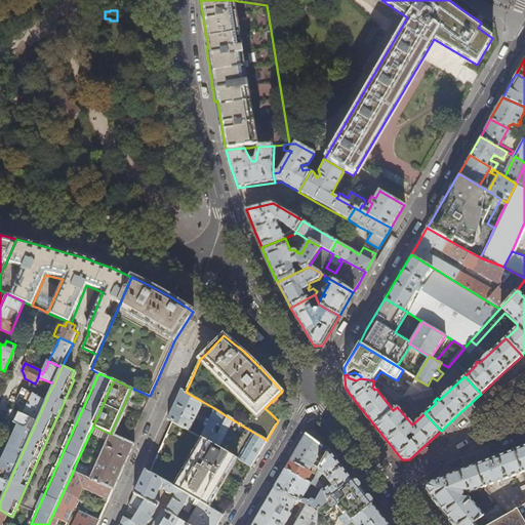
[(198,418),(199,415),(197,414),(203,402),(186,392),(182,389),(174,403),(168,418),(172,421),(190,432),(196,417),(198,418)]
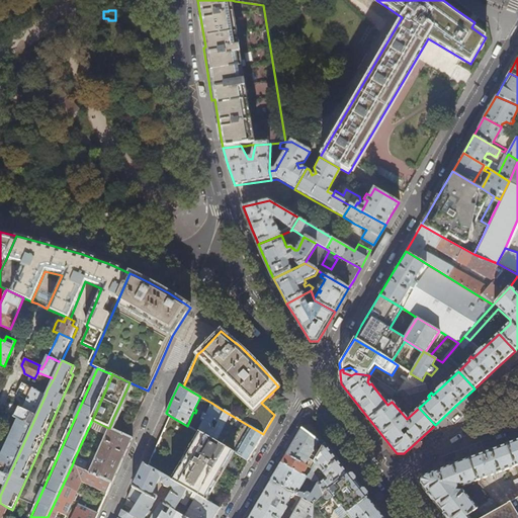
[(31,426),(46,395),(41,393),(25,384),(24,386),(22,385),(17,395),(27,400),(26,403),(23,410),(20,409),(19,411),(15,419),(18,420),(31,426)]
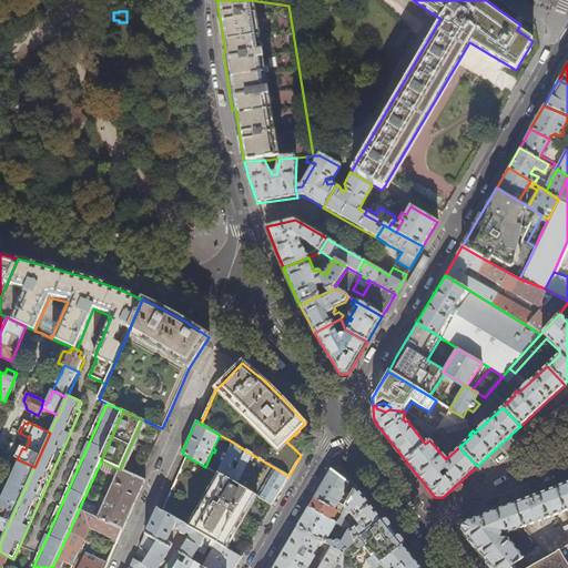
[(417,426),(432,436),(434,430),(419,422),(417,426)]
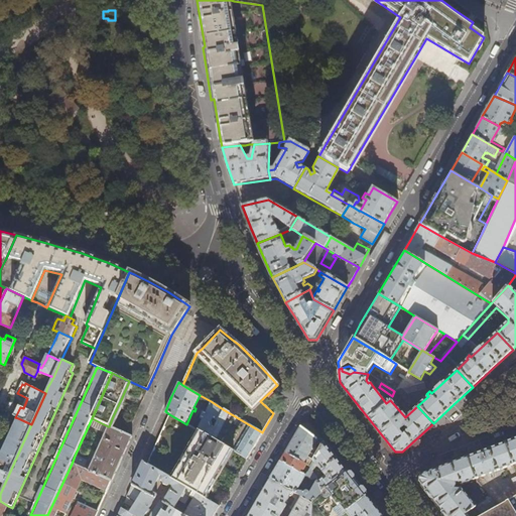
[(396,391),(410,405),(414,401),(403,389),(396,391)]
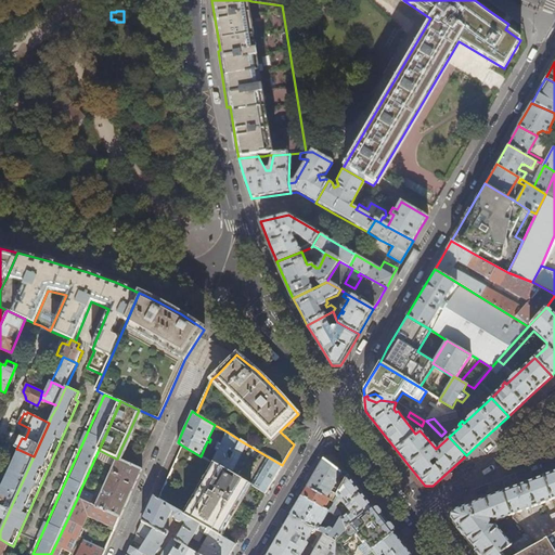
[(229,460),(228,453),(229,451),(234,453),(240,440),(227,431),(221,443),(218,442),(215,449),(218,450),(211,463),(214,464),(226,470),(230,460),(229,460)]
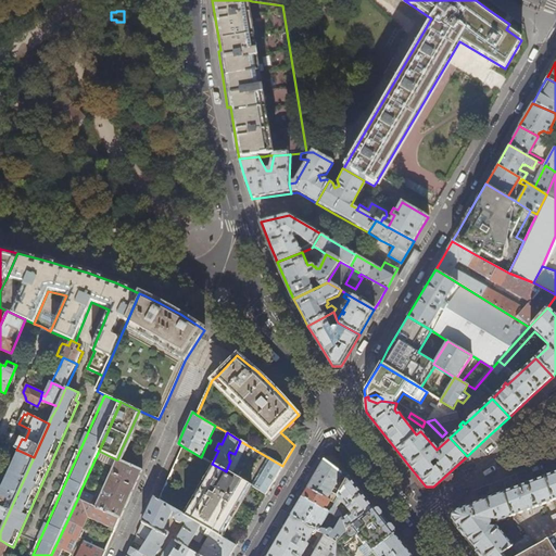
[(239,479),(251,454),(258,458),(247,479),(243,477),(241,481),(252,488),(265,495),(274,481),(282,466),(240,441),(235,454),(230,460),(226,471),(239,479)]
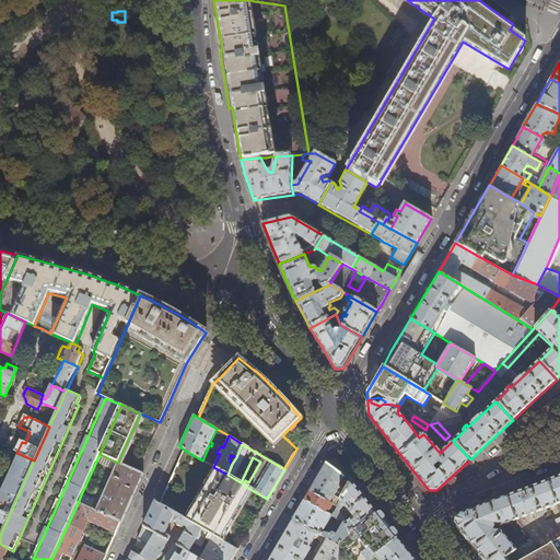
[(254,491),(243,485),(241,482),(228,475),(216,468),(213,467),(202,461),(184,450),(182,454),(160,503),(187,520),(201,528),(209,533),(213,535),(225,541),(237,549),(266,501),(267,499),(254,491)]
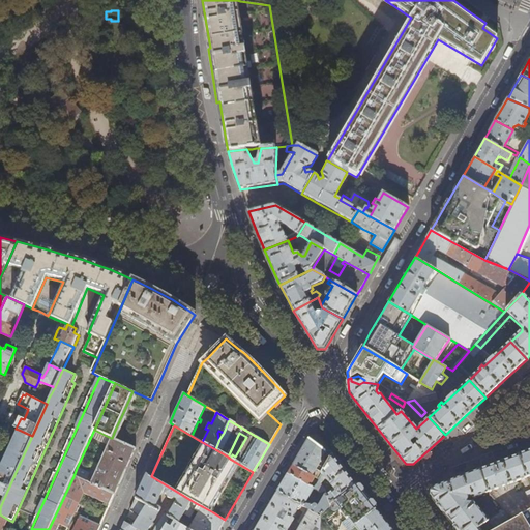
[(22,459),(32,436),(19,430),(18,432),(8,452),(22,459)]
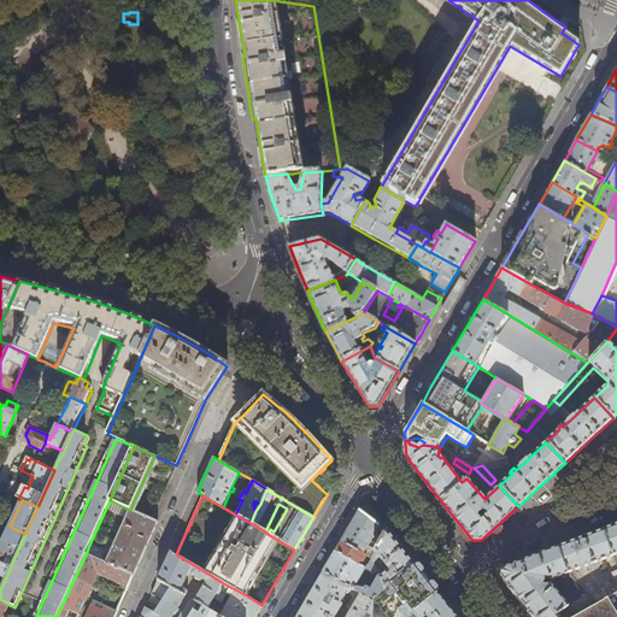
[(374,535),(380,527),(385,534),(386,533),(388,530),(370,507),(360,507),(350,527),(341,541),(362,553),(371,539),(375,540),(376,536),(374,535)]
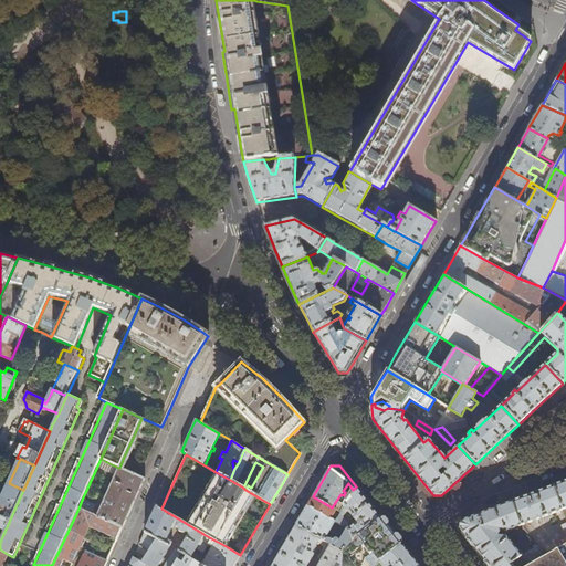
[(98,514),(97,516),(123,528),(129,512),(145,479),(138,477),(119,468),(118,468),(98,514)]
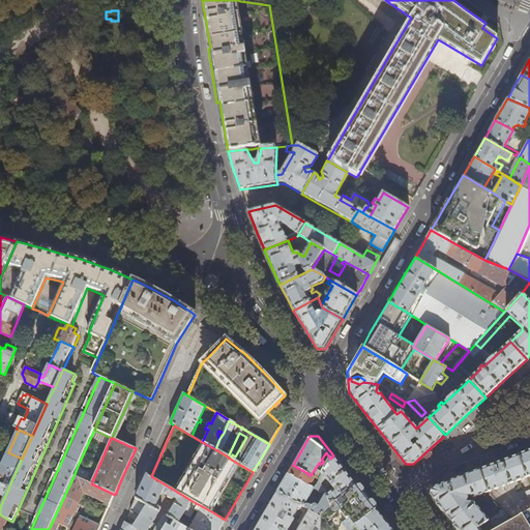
[(529,449),(493,465),(470,473),(455,479),(433,488),(431,496),(446,514),(459,529),(494,529),(511,520),(490,494),(486,497),(497,511),(499,510),(501,512),(488,520),(473,501),(468,500),(469,497),(473,497),(474,497),(529,474),(529,449)]
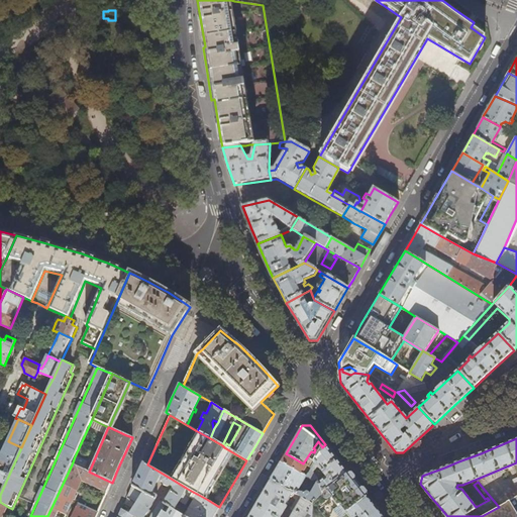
[(0,473),(8,477),(21,447),(8,441),(3,453),(0,458),(0,473)]
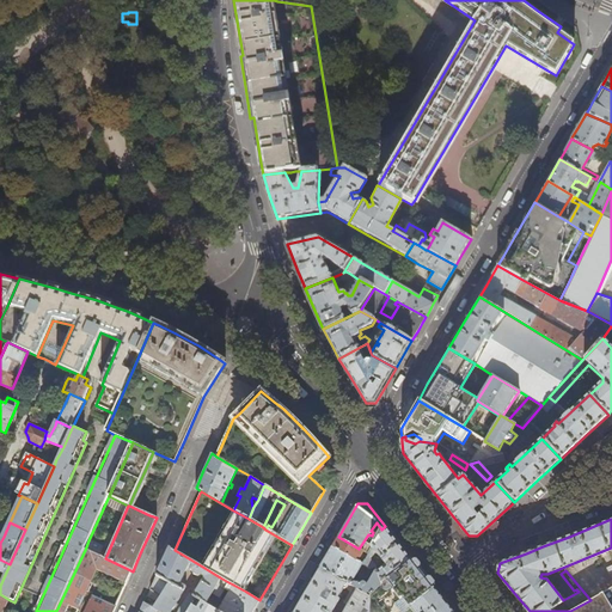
[(403,549),(385,526),(383,528),(381,530),(363,560),(361,564),(367,568),(368,568),(374,567),(375,565),(371,560),(375,555),(385,567),(377,573),(381,586),(412,561),(403,549)]
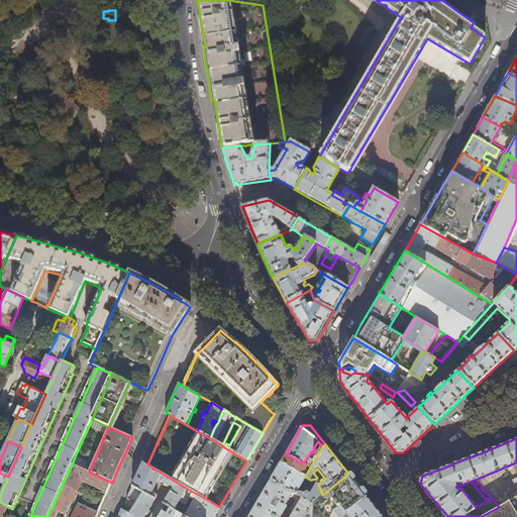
[(296,492),(305,477),(307,473),(302,471),(306,464),(303,463),(286,453),(276,470),(271,480),(299,496),(302,498),(312,504),(312,502),(322,495),(318,484),(316,479),(311,480),(310,480),(310,481),(315,483),(309,494),(306,493),(304,493),(303,493),(296,492)]
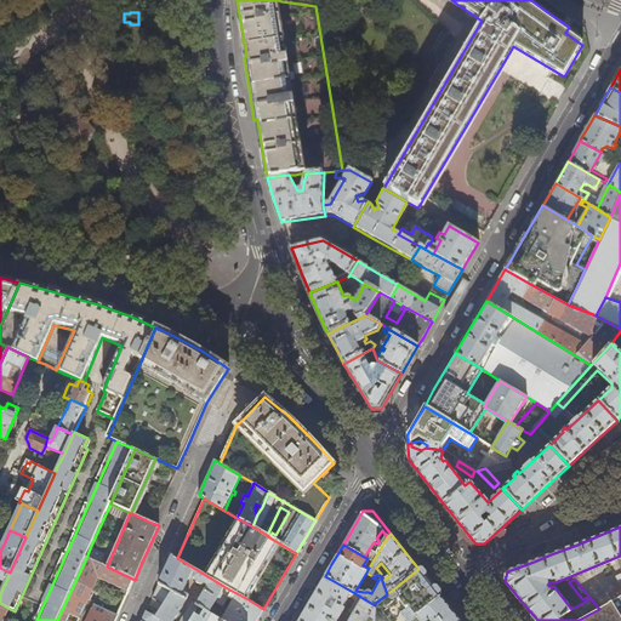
[(107,567),(108,564),(102,562),(106,554),(90,548),(86,558),(107,567)]
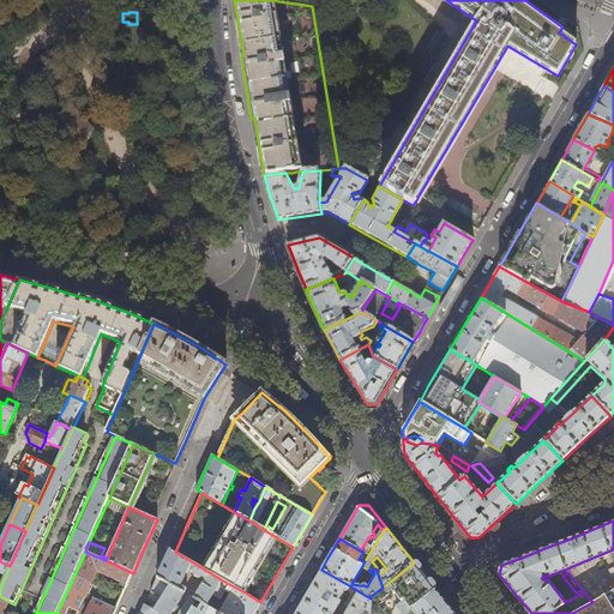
[(161,601),(158,603),(155,611),(160,613),(188,613),(197,601),(206,606),(221,579),(205,570),(175,552),(169,549),(157,577),(154,583),(152,587),(149,595),(161,601)]
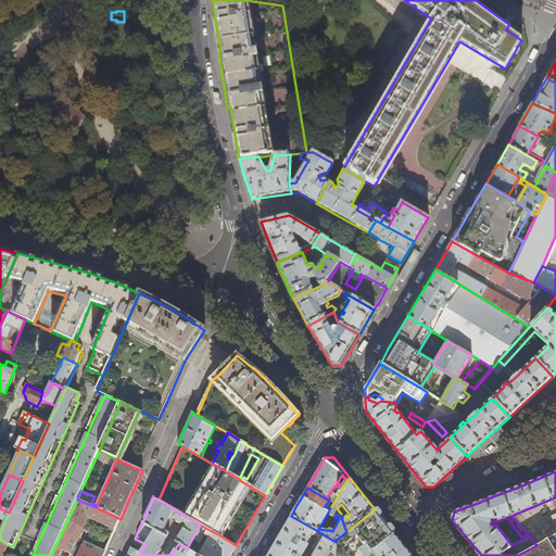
[(59,555),(66,542),(75,546),(88,516),(115,529),(121,519),(96,507),(77,500),(51,555),(59,555)]
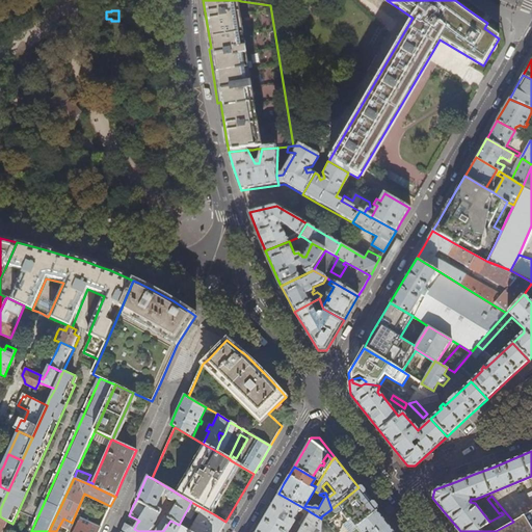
[(0,509),(8,490),(0,486),(0,509)]
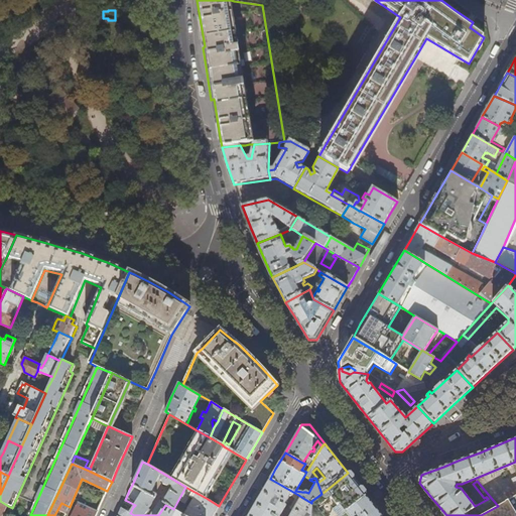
[(342,515),(346,513),(366,496),(350,475),(348,473),(321,494),(311,501),(311,503),(310,515),(342,515)]
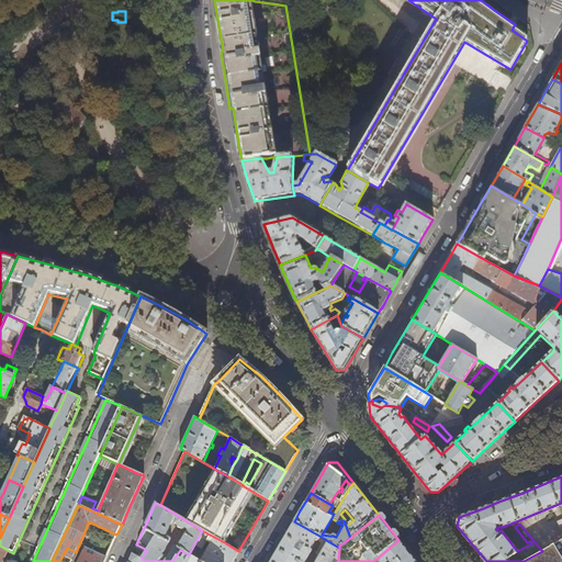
[(548,549),(561,540),(561,517),(557,520),(561,534),(544,543),(548,549)]
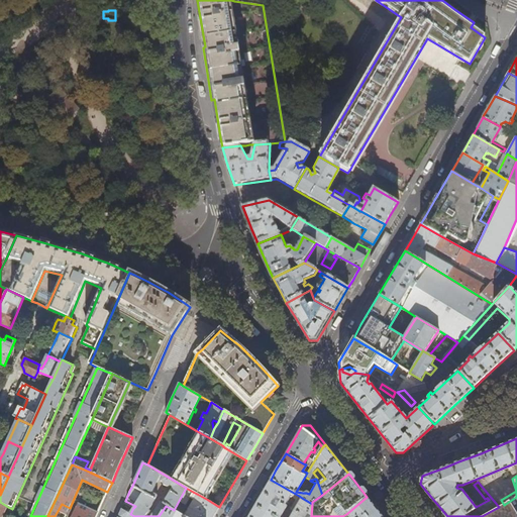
[(279,516),(286,507),(285,506),(291,495),(298,498),(299,496),(271,480),(263,493),(248,516),(279,516)]
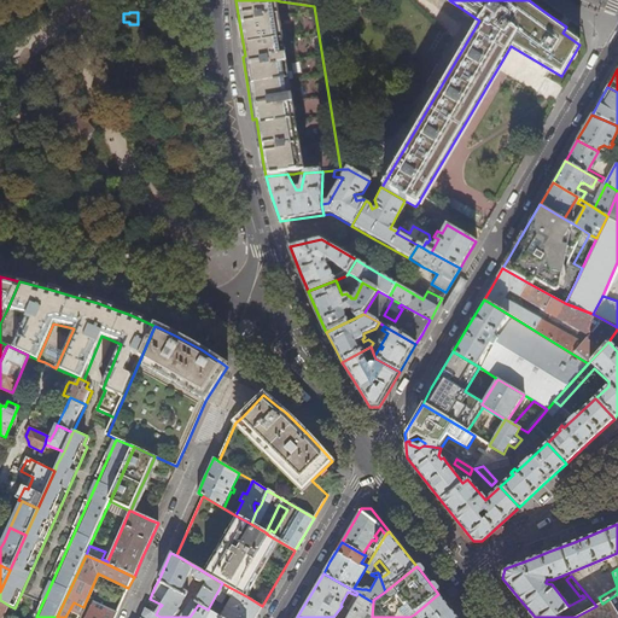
[(217,611),(231,588),(222,583),(208,610),(221,617),(255,617),(262,606),(249,598),(235,590),(222,613),(217,611)]
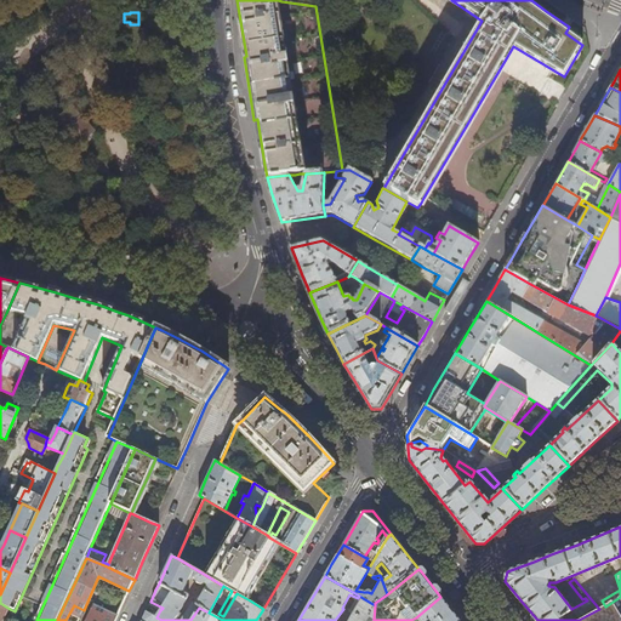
[(460,620),(453,611),(440,597),(416,617),(419,620),(460,620)]
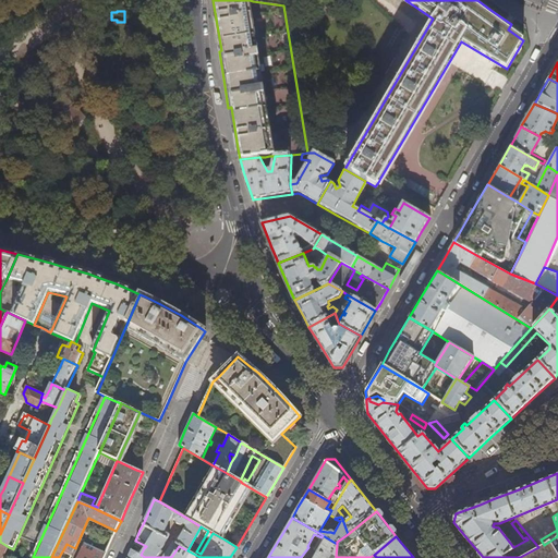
[(557,557),(557,536),(544,545),(538,547),(520,557),(557,557)]
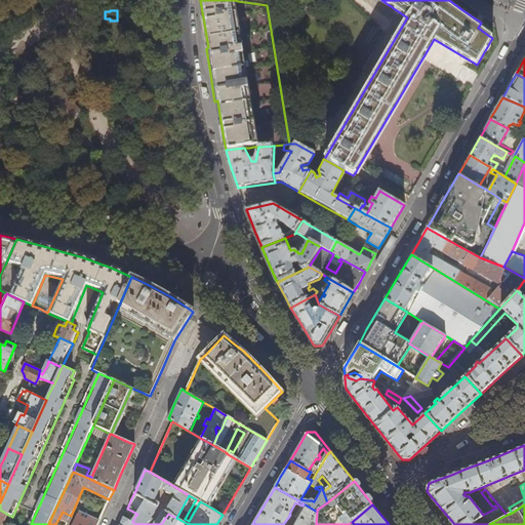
[(316,524),(317,512),(307,506),(294,524),(316,524)]
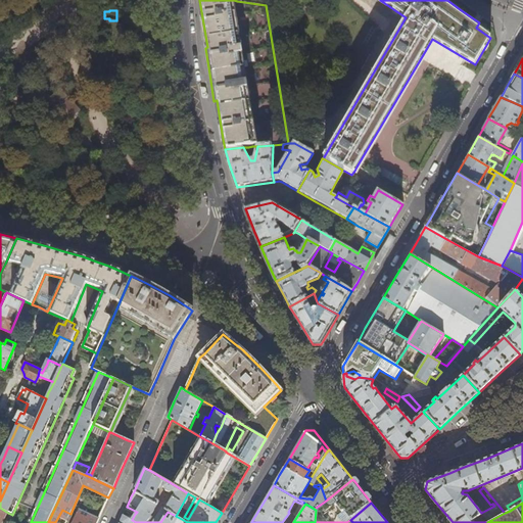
[(97,522),(100,517),(80,509),(73,522),(97,522)]
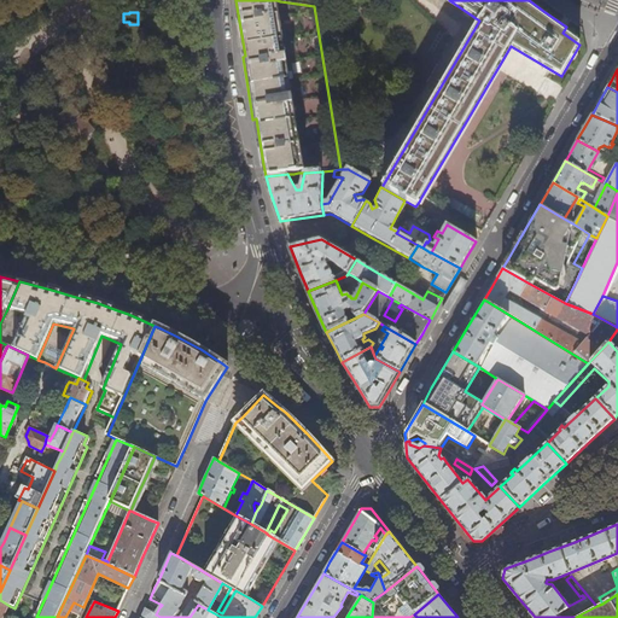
[(221,617),(208,610),(198,605),(190,617),(221,617)]
